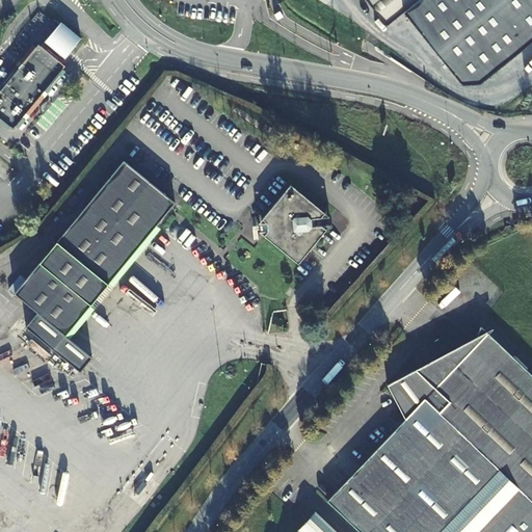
[(531,44),(531,0),(369,0),(391,25),(407,11),(466,84),(473,92),(483,84),(531,44)]
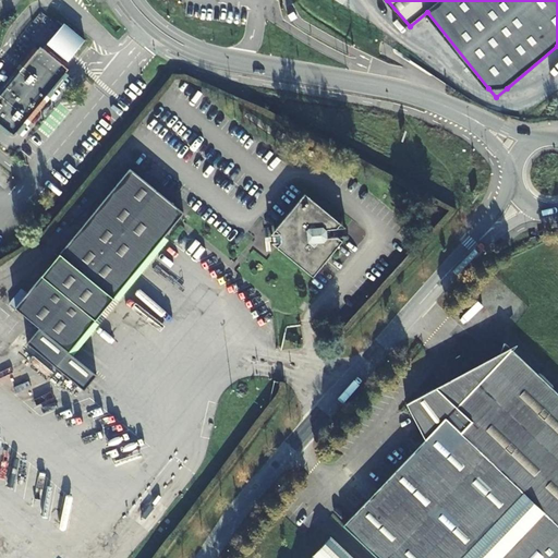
[(33,15),(23,27),(35,38),(46,25),(33,15)]
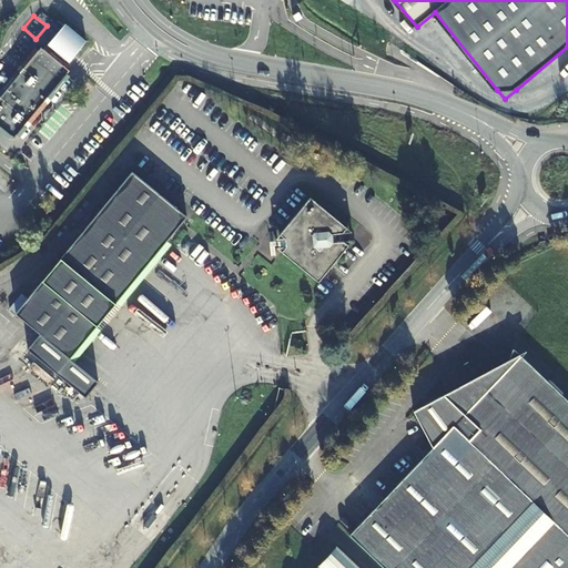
[(66,23),(48,43),(69,61),(87,40),(66,23)]
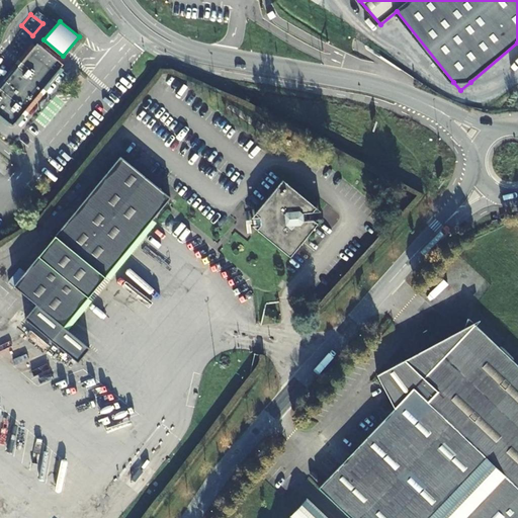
[(20,64),(0,88),(0,114),(13,125),(22,114),(24,114),(26,112),(25,111),(40,92),(41,93),(45,90),(42,89),(64,65),(62,63),(51,54),(37,44),(22,61),(20,64)]
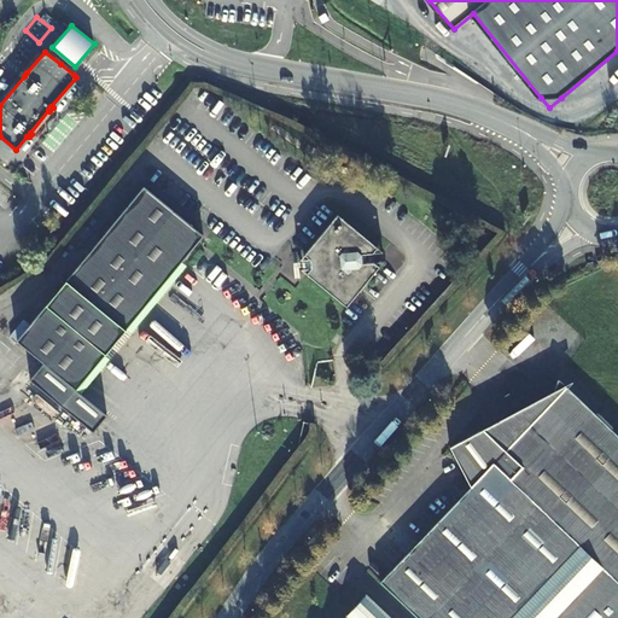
[(75,391),(200,235),(140,187),(28,327),(15,343),(42,365),(28,382),(92,433),(106,417),(75,391)]
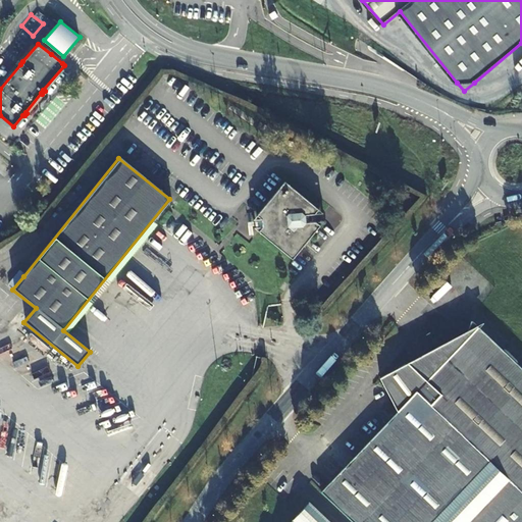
[(285,184),(256,216),(262,221),(263,226),(259,231),(293,259),(320,225),(316,222),(314,216),(319,210),(285,184)]
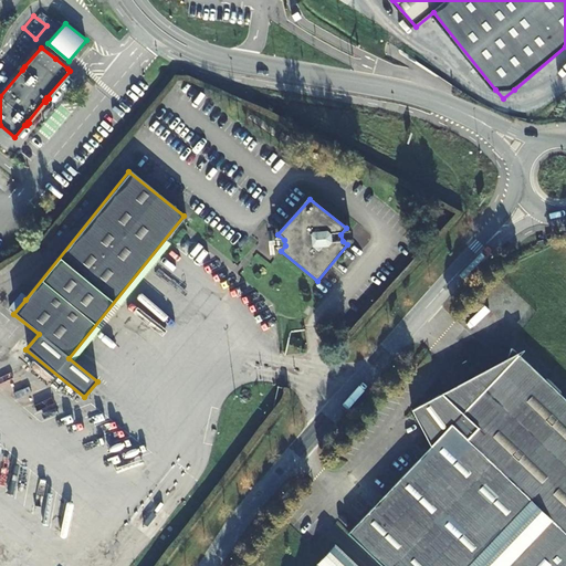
[(1,304),(13,314),(25,300),(13,290),(1,304)]
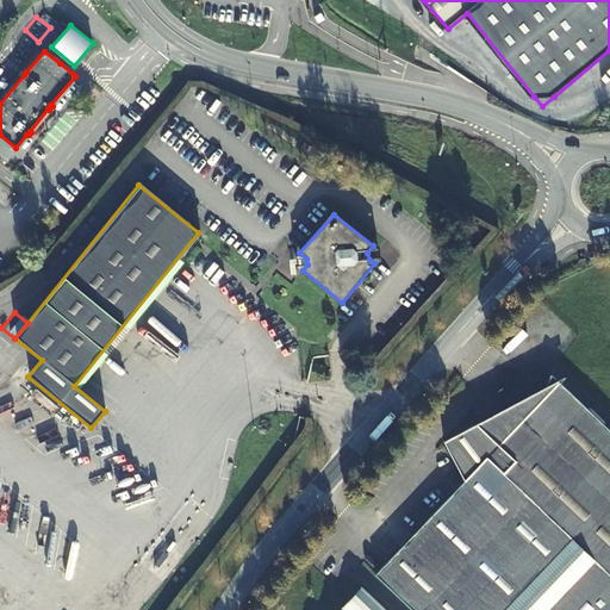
[(609,609),(609,435),(556,385),(552,378),(549,378),(547,388),(546,397),(500,444),(478,423),(444,441),(465,483),(375,577),(410,609),(609,609)]
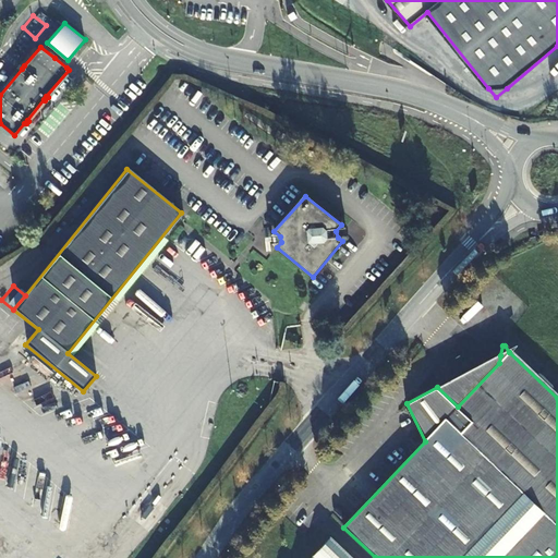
[(500,355),(437,387),(458,407),(499,363),(500,355)]
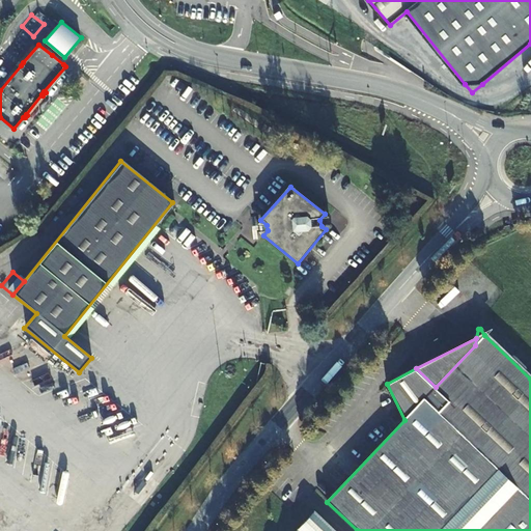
[(335,530),(313,511),(295,530),(335,530)]
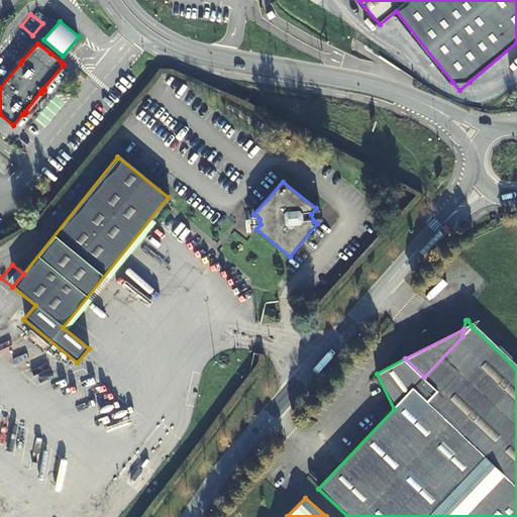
All buildings are outlined.
